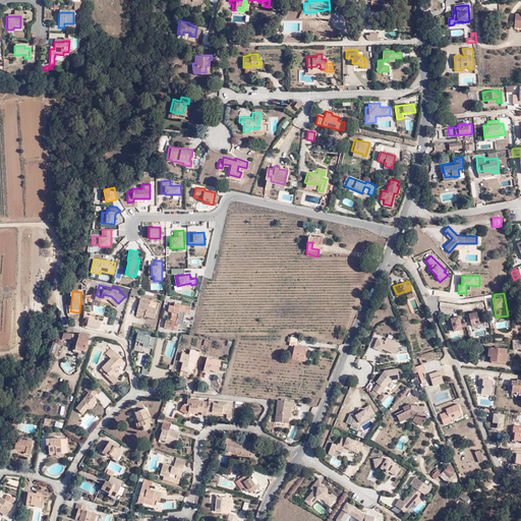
[(147,312),(156,314),(159,305),(150,303),(151,297),(141,295),(138,308),(147,311),(147,312)]
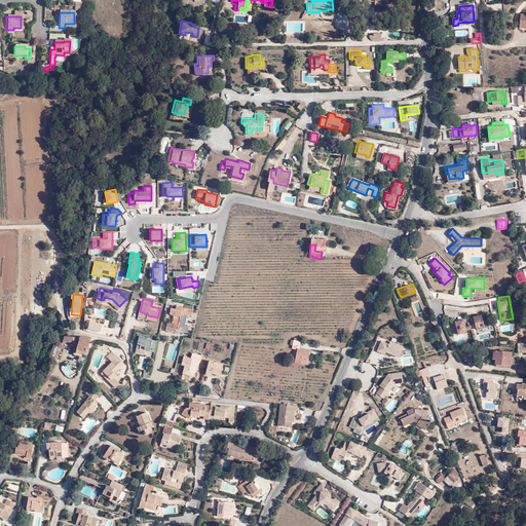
[(172,303),(170,309),(181,312),(179,321),(167,318),(166,326),(179,329),(180,326),(188,328),(189,323),(185,322),(187,310),(192,311),(193,305),(177,301),(176,304),(172,303)]
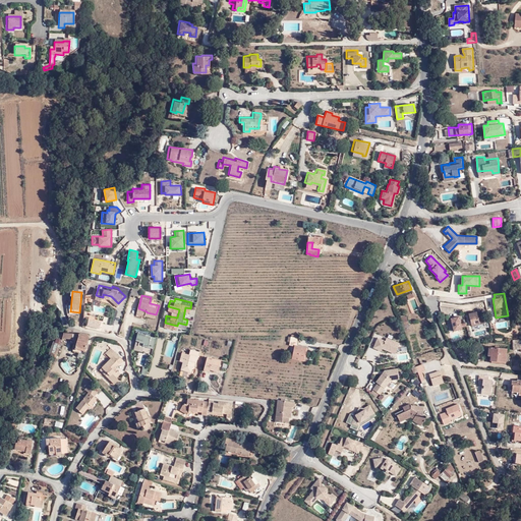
[(484,323),(481,310),(468,313),(472,326),(484,323)]
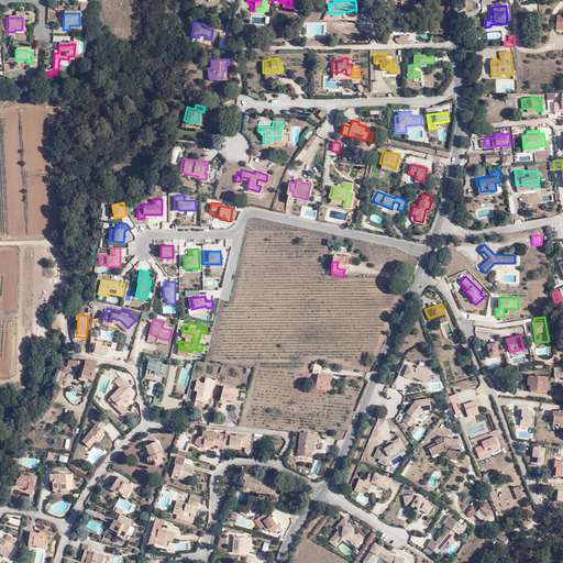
[(432,342),(435,353),(441,351),(439,340),(432,342)]
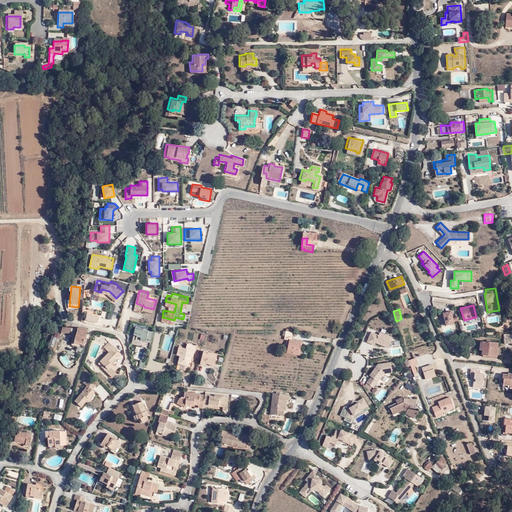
[(98,323),(100,316),(87,313),(85,321),(98,323)]
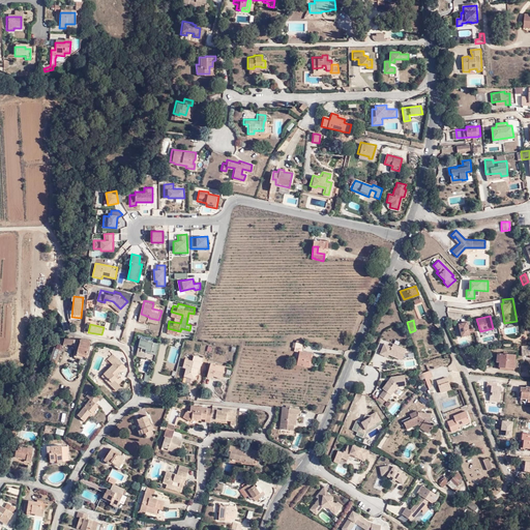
[(469,336),(466,324),(458,326),(461,339),(469,336)]
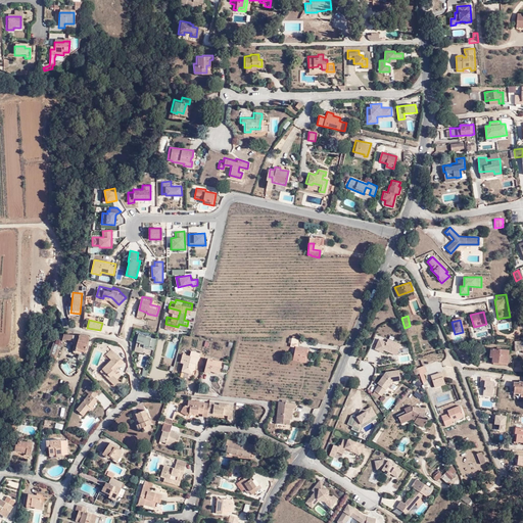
[(89,338),(87,335),(63,333),(62,339),(78,340),(76,346),(86,349),(89,338)]
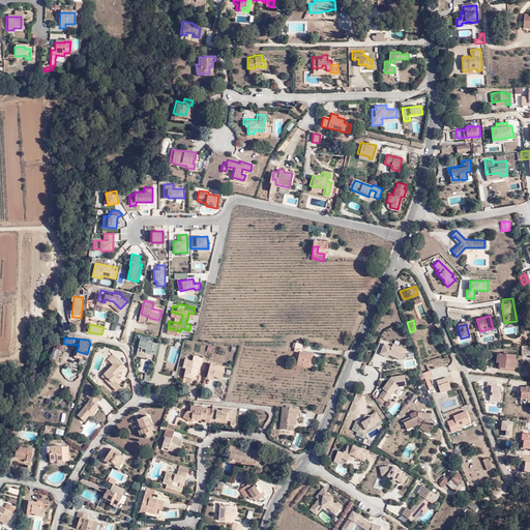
[(149,340),(141,339),(139,346),(142,347),(142,348),(146,349),(145,352),(156,355),(159,344),(148,342),(149,340)]
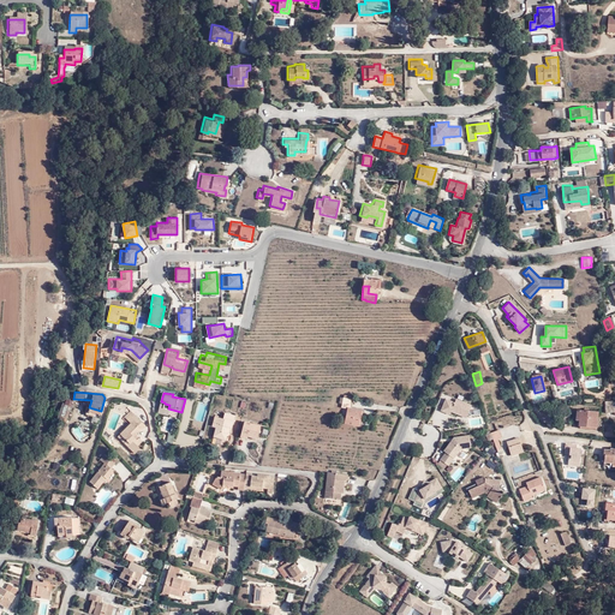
[(341,405),(350,407),(352,396),(344,394),(344,396),(344,398),(340,398),(339,402),(342,404),(341,405)]
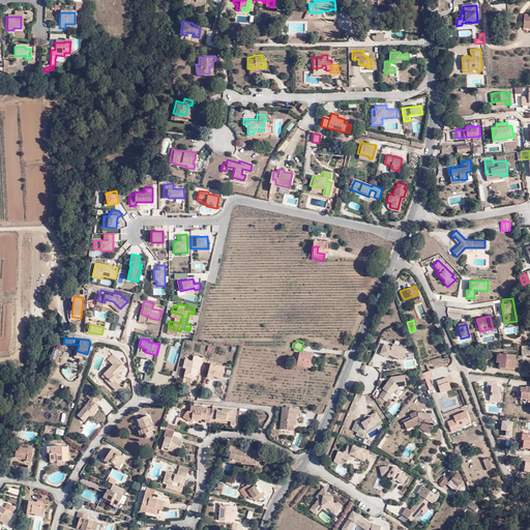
[(392,347),(384,343),(379,354),(388,358),(389,355),(402,360),(407,348),(393,343),(392,347)]
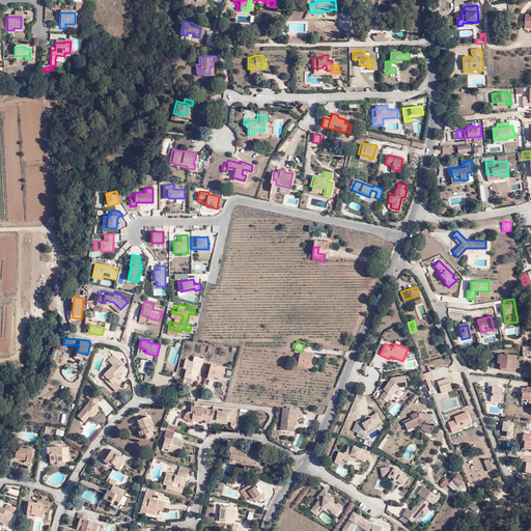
[(51,359),(59,361),(61,352),(62,352),(63,346),(57,344),(56,348),(54,347),(51,359)]
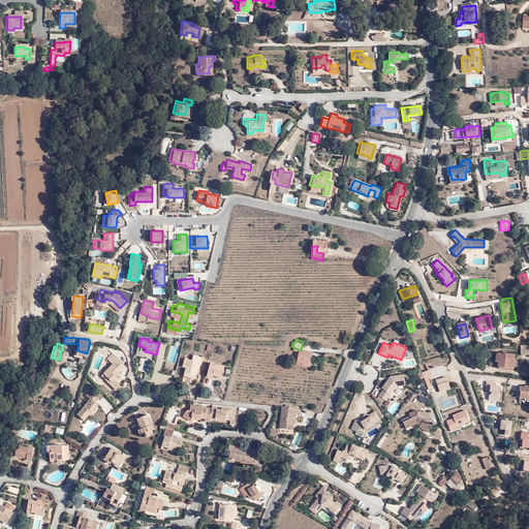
[(185,370),(195,373),(195,370),(198,368),(197,365),(198,362),(199,363),(204,351),(194,348),(192,354),(186,352),(183,361),(187,362),(185,370)]
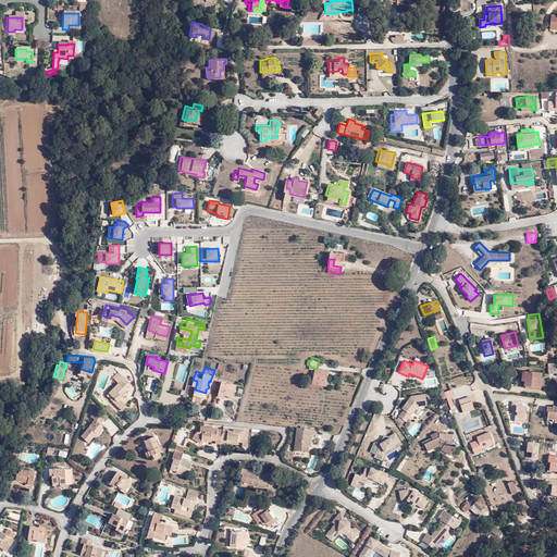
[(556,367),(546,368),(547,373),(555,372),(555,375),(556,374),(556,367)]
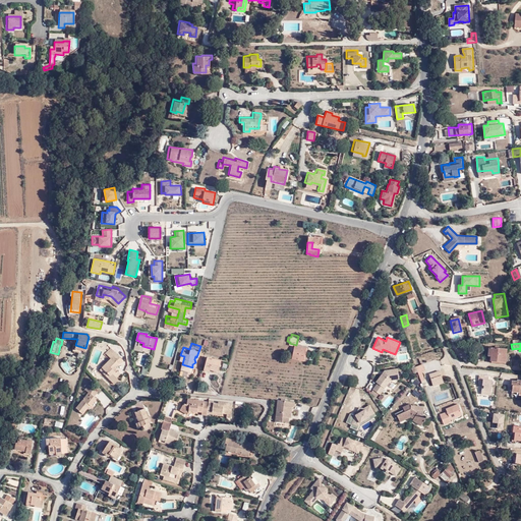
[(294,346),(291,359),(302,361),(304,349),(295,347),(294,346)]
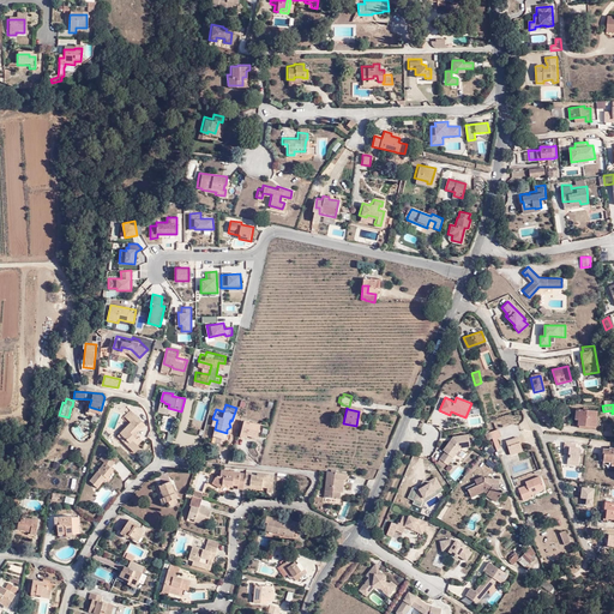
[(595,422),(596,410),(575,408),(573,417),(575,419),(575,423),(577,423),(577,421),(595,422)]
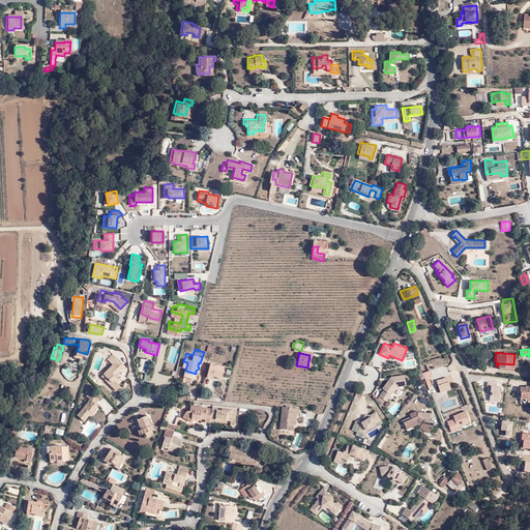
[(111,378),(108,381),(118,389),(122,384),(119,383),(123,378),(118,373),(122,367),(119,364),(122,361),(118,357),(116,355),(112,360),(113,362),(108,369),(105,372),(111,378)]
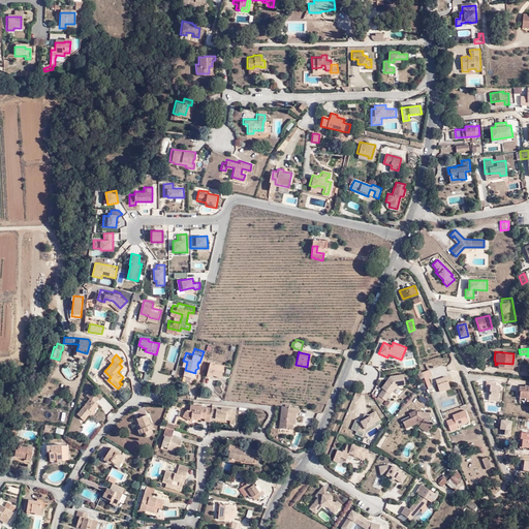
[(207,368),(213,370),(221,372),(224,362),(210,358),(207,368)]
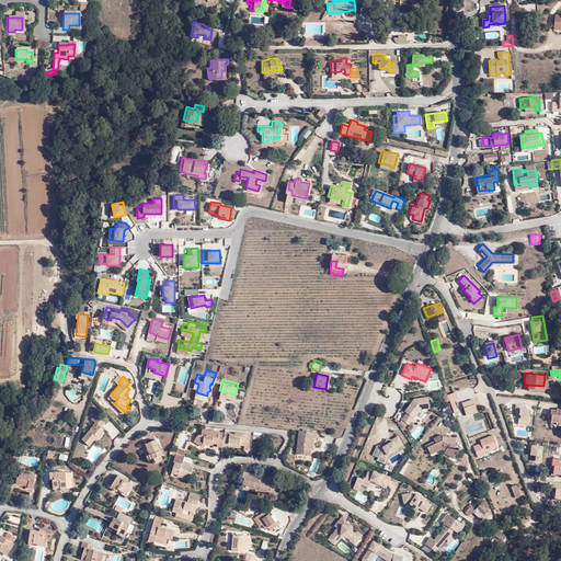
[(455,391),(447,393),(449,401),(453,399),(457,398),(455,391)]
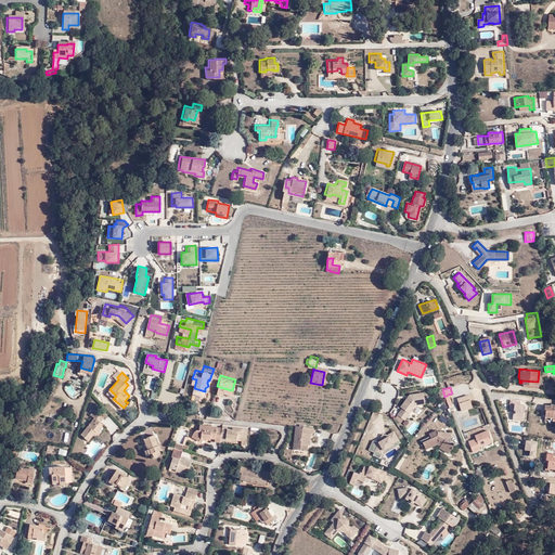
[(116,396),(110,389),(108,389),(106,392),(113,399),(116,396)]
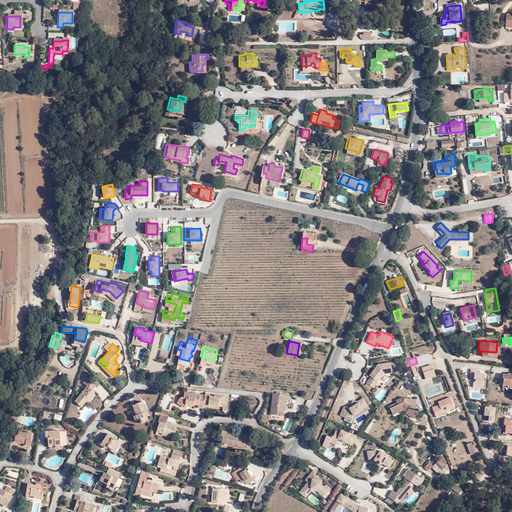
[(391,361),(378,363),(370,374),(371,375),(366,381),(373,386),(383,373),(392,372),(391,361)]
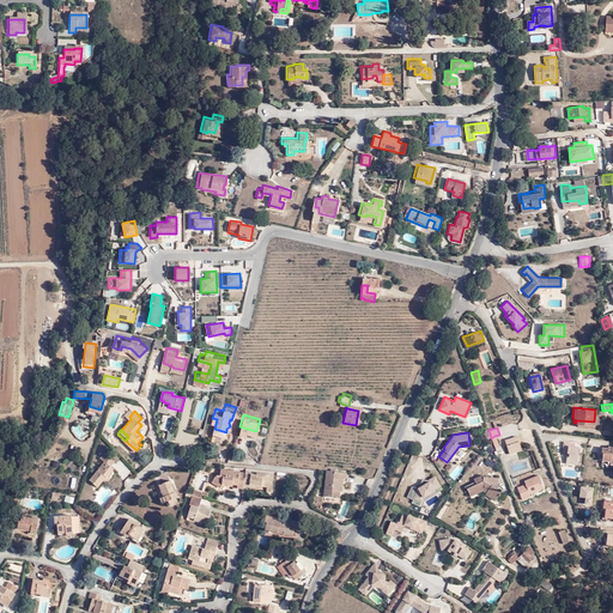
[(516,435),(509,437),(510,442),(505,444),(509,453),(521,448),(516,435)]
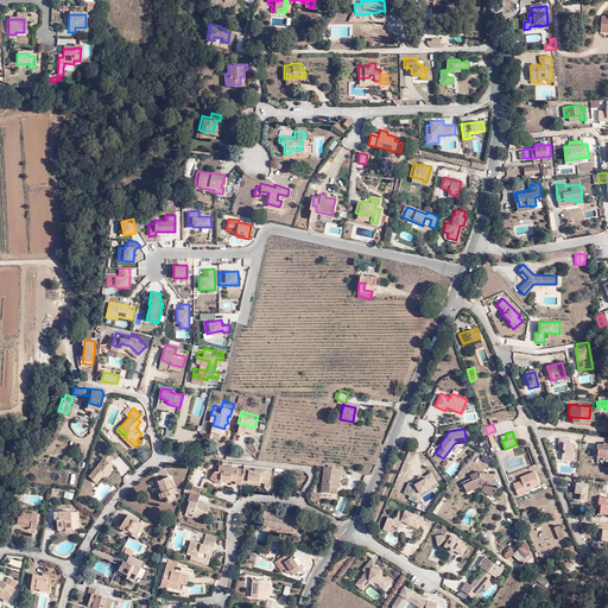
[(563,451),(561,451),(561,458),(571,460),(574,447),(569,447),(569,442),(570,438),(558,437),(556,447),(562,448),(564,448),(563,451)]
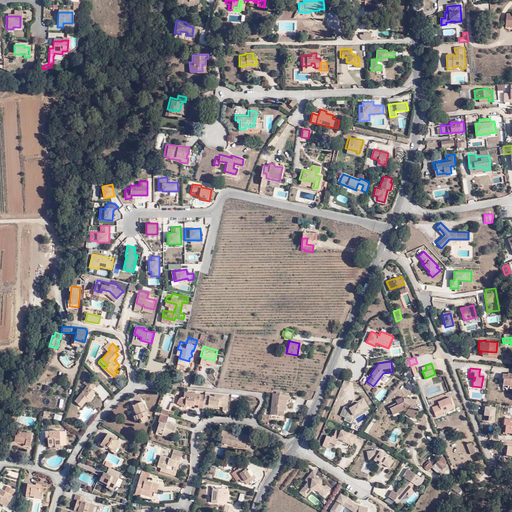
[(503,377),(502,383),(510,384),(510,382),(511,382),(511,372),(502,371),(501,377),(503,377)]
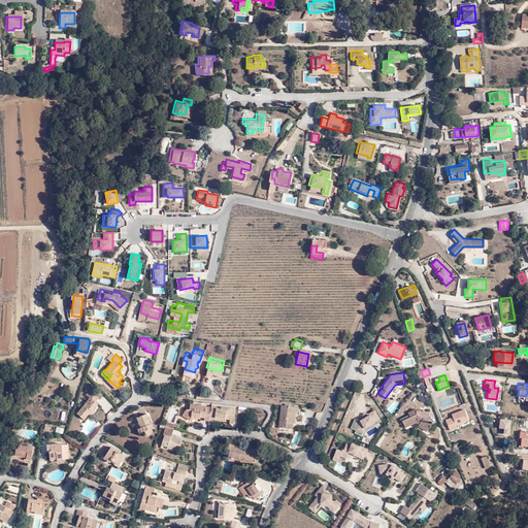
[(92,414),(98,406),(96,404),(99,400),(89,391),(86,395),(90,399),(77,414),(80,417),(79,418),(84,421),(90,413),(92,414)]
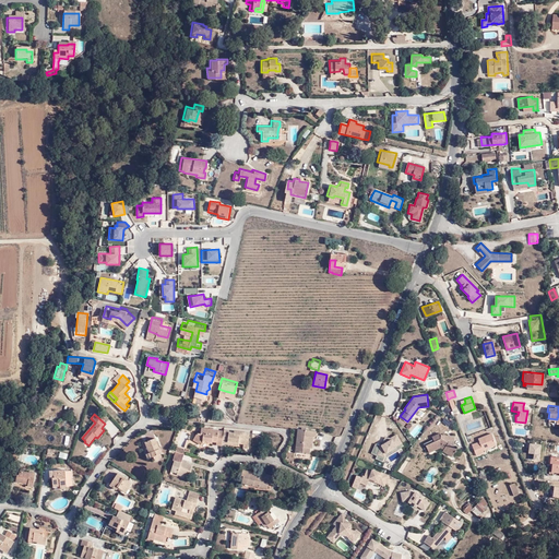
[(218,442),(224,443),(225,441),(226,429),(215,428),(215,427),(204,426),(203,431),(201,430),(197,438),(204,442),(205,440),(210,441),(211,439),(218,440),(218,442)]
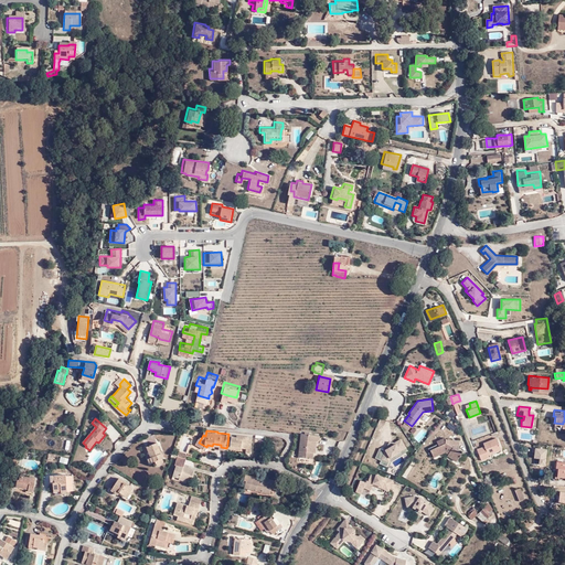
[(305,433),(302,432),(299,456),(312,458),(313,451),(312,451),(312,447),(316,448),(317,439),(319,439),(320,435),(309,433),(305,433)]
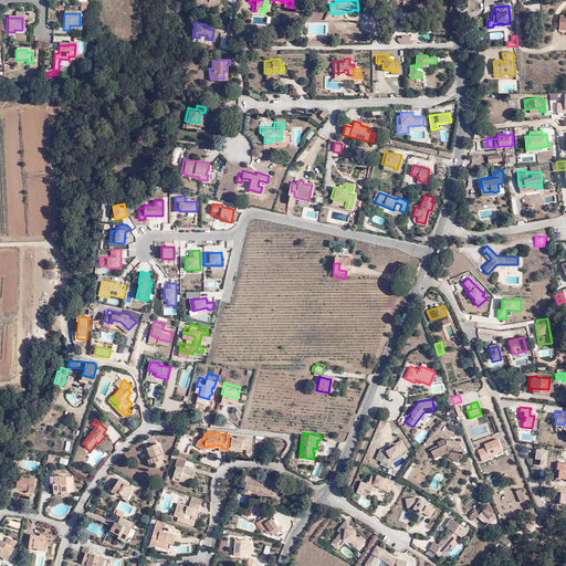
[(229,433),(229,435),(228,447),(233,448),(233,446),(244,447),(250,448),(250,444),(254,444),(255,437),(249,436),(248,438),(236,436),(236,433),(229,433)]
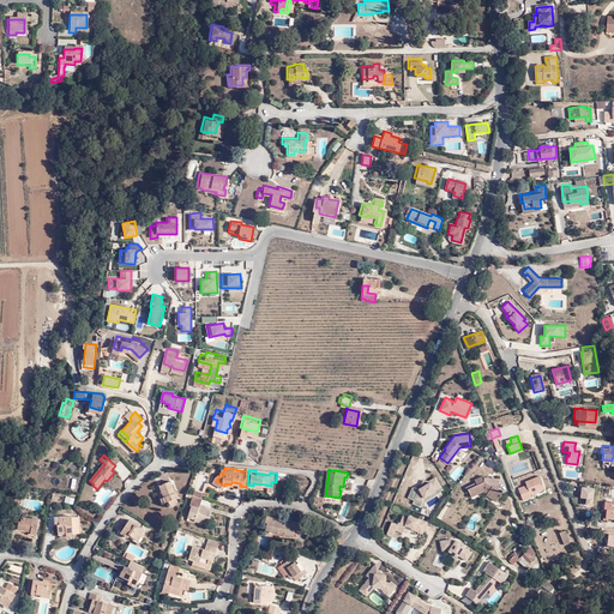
[(473,480),(475,485),(465,489),(469,497),(481,491),(485,493),(483,494),(494,500),(499,492),(491,486),(492,485),(497,485),(497,477),(482,477),(481,475),(473,480)]
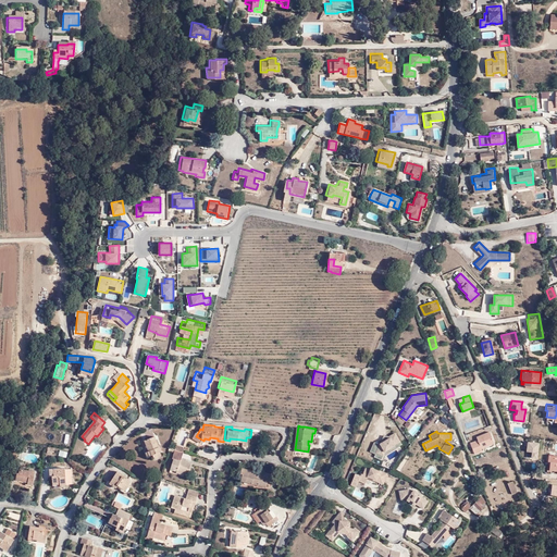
[(159,447),(157,442),(152,432),(143,436),(147,447),(144,448),(146,454),(151,450),(158,448),(159,447)]
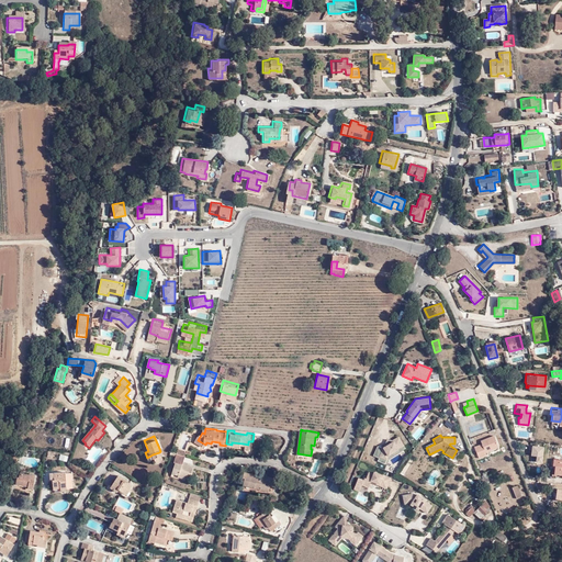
[(405,446),(400,436),(392,440),(388,439),(383,448),(378,446),(373,456),(379,458),(378,461),(385,464),(390,454),(405,446)]
